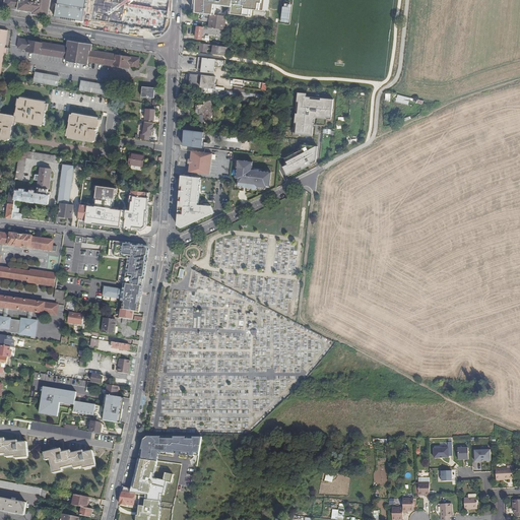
[(49,16),(51,0),(5,0),(4,7),(33,12),(33,14),(48,17),(49,16)]
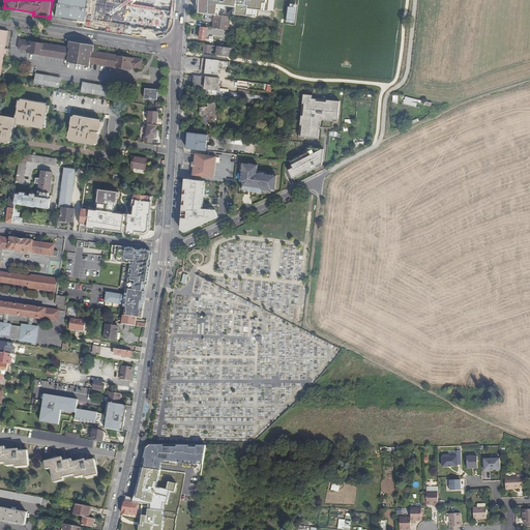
[(59,0),(57,18),(66,19),(66,16),(77,18),(76,21),(85,22),(88,0),(59,0)]
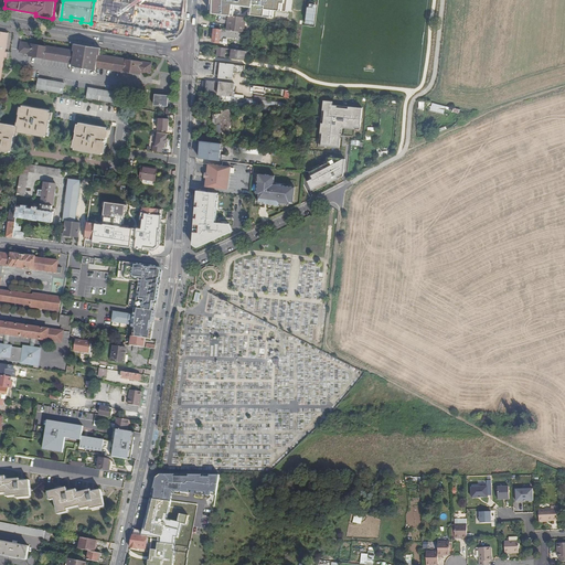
[(96,0),(93,25),(164,36),(179,27),(182,0),(96,0)]
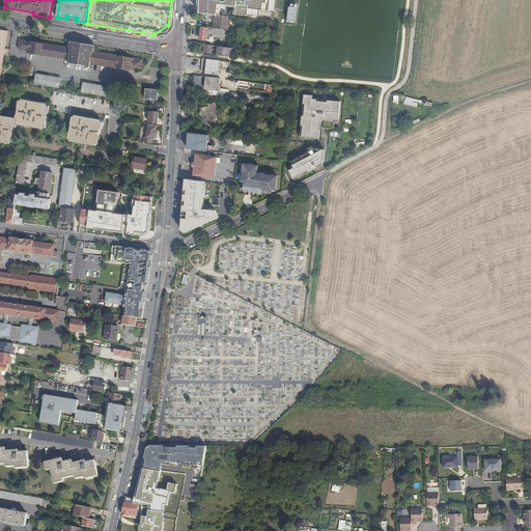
[(231,17),(207,14),(206,14),(205,21),(215,22),(214,28),(227,30),(229,30),(230,23),(231,17)]
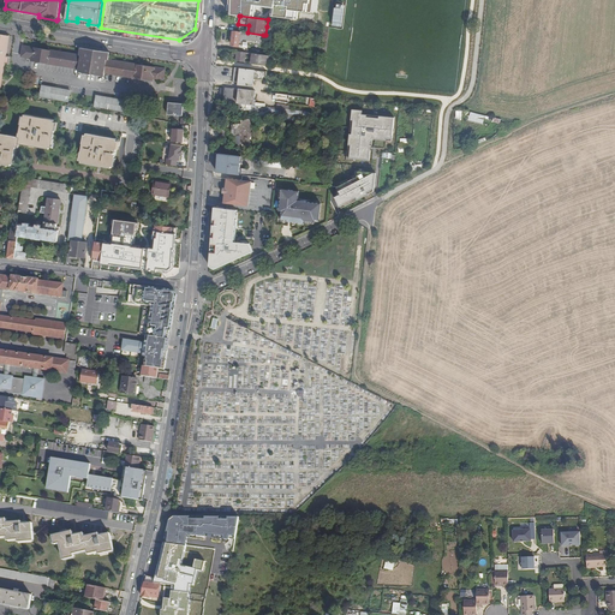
[(263,35),(248,33),(233,31),(231,45),(238,46),(239,42),(240,42),(242,39),(262,42),(263,35)]
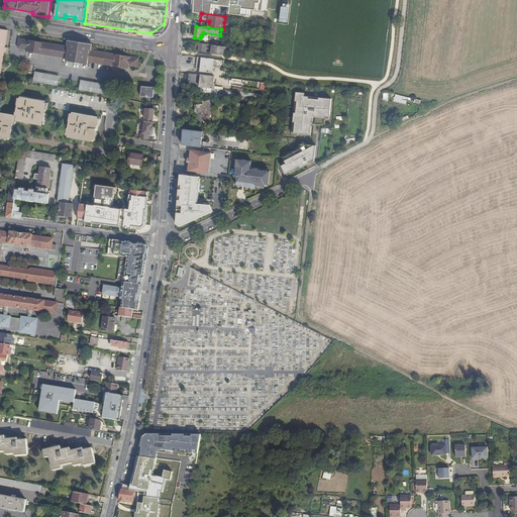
[(5,47),(7,30),(0,28),(0,75),(4,54),(7,54),(8,47),(5,47)]
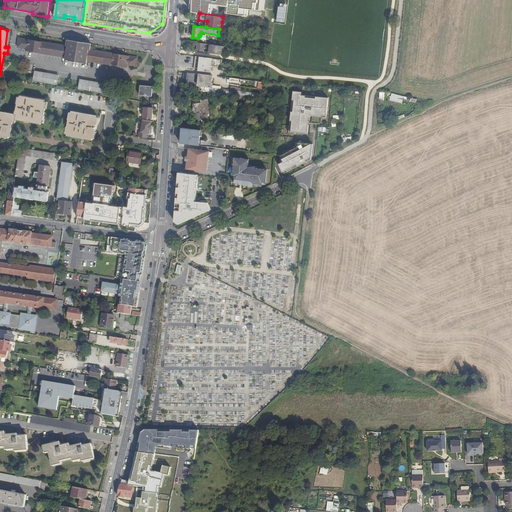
[(92,44),(84,42),(84,44),(74,43),(75,41),(67,40),(66,46),(19,38),(18,48),(26,49),(26,51),(66,58),(65,60),(87,64),(87,61),(127,68),(127,65),(136,67),(137,57),(91,50),(92,44)]
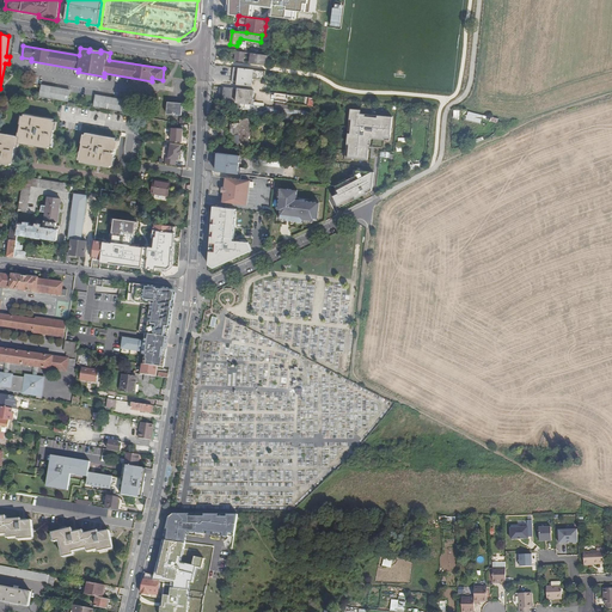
[(250,61),(264,63),(265,55),(251,54),(250,61)]
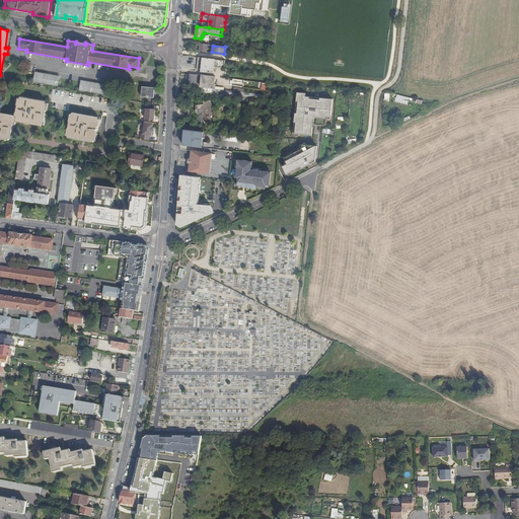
[(224,64),(224,61),(199,58),(197,71),(213,73),(214,67),(223,67),(224,64)]
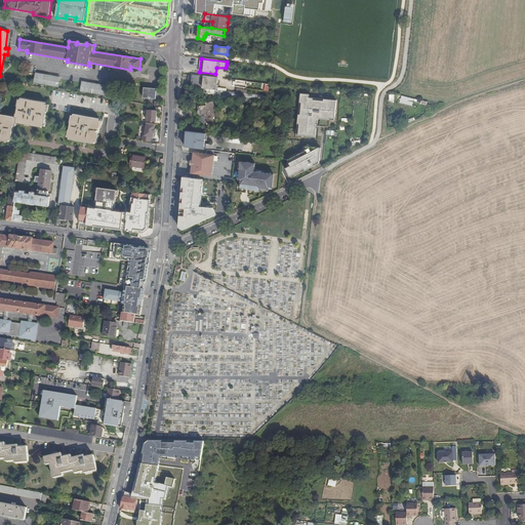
[(59,78),(36,73),(34,82),(58,87),(59,78)]
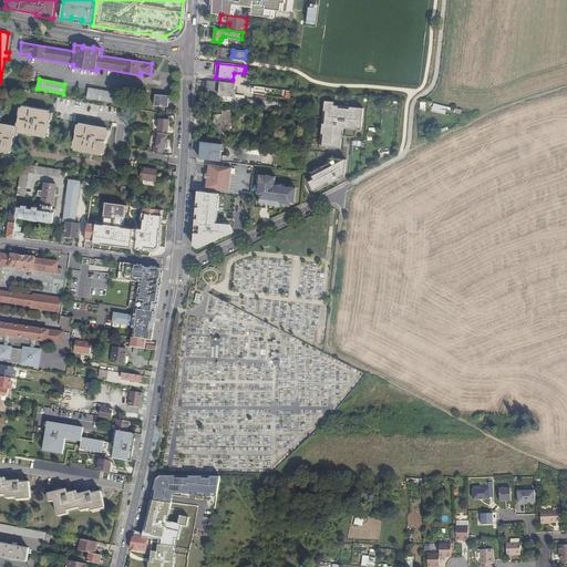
[(206,93),(234,96),(236,82),(220,81),(220,82),(207,80),(206,93)]
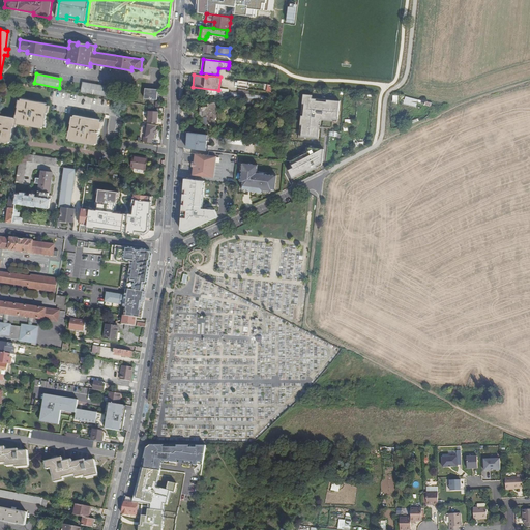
[(108,87),(83,83),(82,92),(106,96),(108,87)]
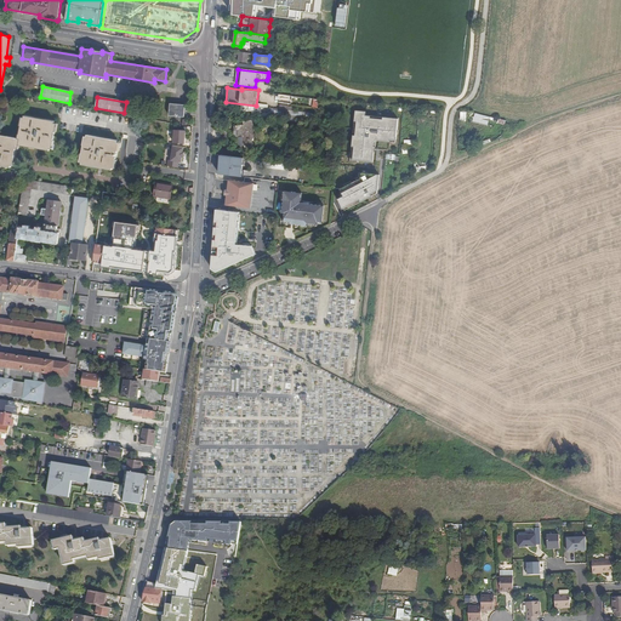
[(398,143),(400,119),(369,117),(369,112),(358,110),(358,123),(359,123),(358,136),(355,136),(354,147),(357,147),(355,160),(376,163),(377,141),(398,143)]
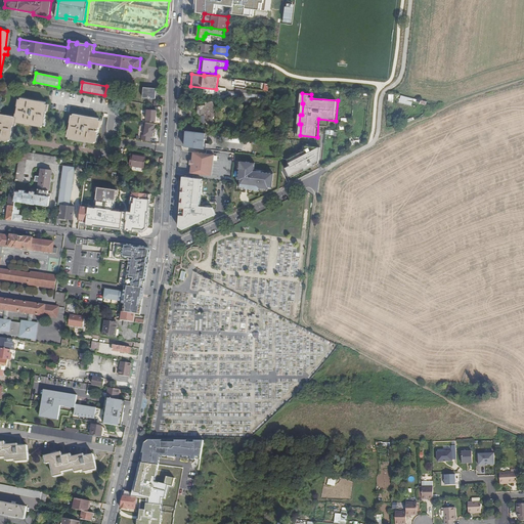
[(13,122),(25,124),(25,123),(34,125),(34,126),(42,127),(43,122),(44,122),(47,107),(45,107),(46,102),(20,97),(19,102),(18,102),(15,117),(0,114),(0,137),(1,138),(1,140),(9,141),(10,136),(11,136),(14,124),(12,124),(13,122)]
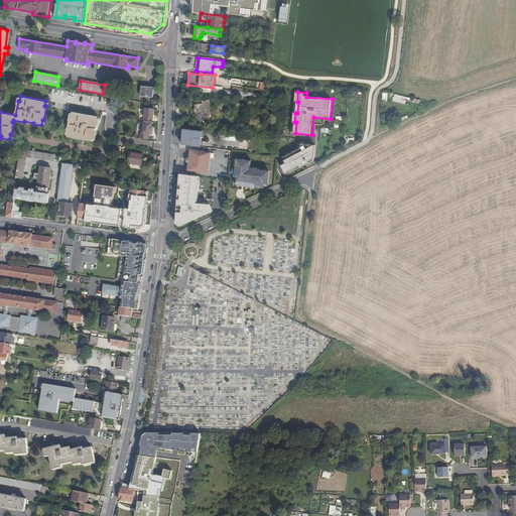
[(204,125),(205,126),(208,126),(208,124),(209,123),(209,117),(210,116),(211,113),(212,114),(213,112),(211,109),(212,108),(210,104),(211,104),(209,100),(206,100),(205,102),(203,102),(202,102),(203,103),(201,105),(201,104),(196,105),(197,109),(195,109),(195,113),(196,113),(198,116),(198,121),(202,121),(203,121),(203,122),(203,123),(204,125)]
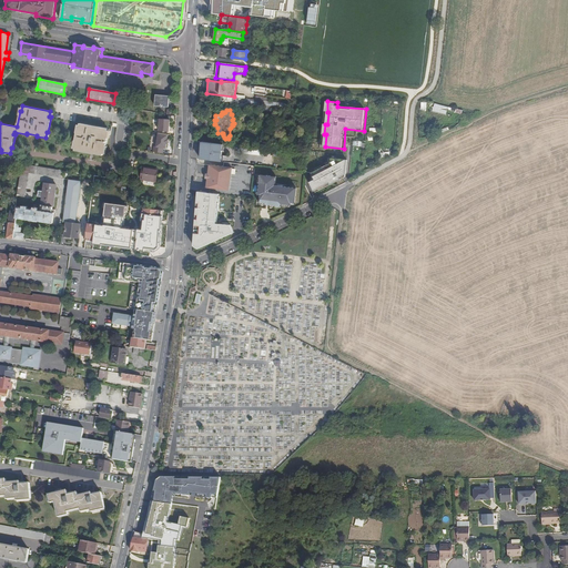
[(170,120),(160,120),(159,130),(169,131),(170,120)]
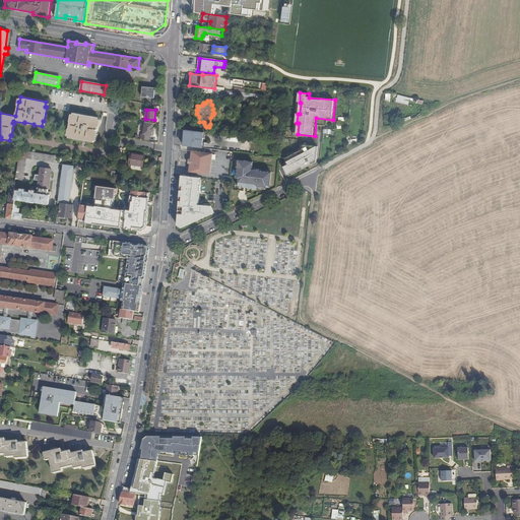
[(68,138),(76,139),(76,137),(86,139),(85,141),(93,142),(94,137),(96,137),(99,123),(98,123),(99,118),(73,113),(72,118),(71,118),(68,133),(69,133),(68,138)]
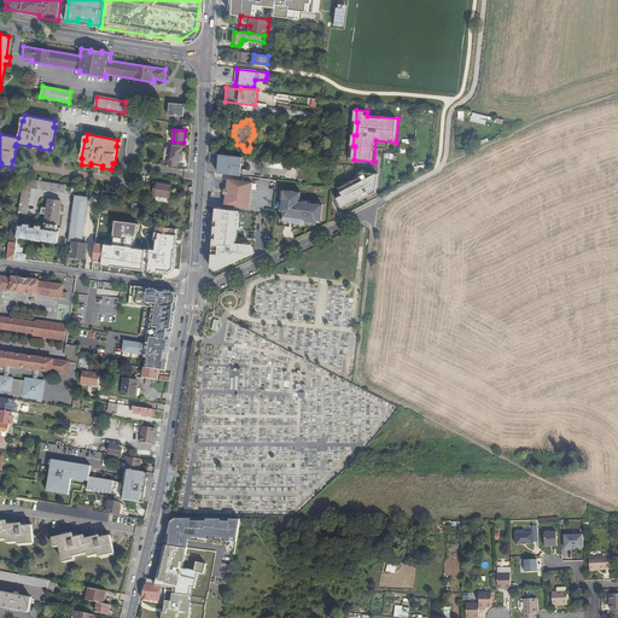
[(172,145),(168,165),(179,168),(180,162),(184,163),(186,147),(172,145)]
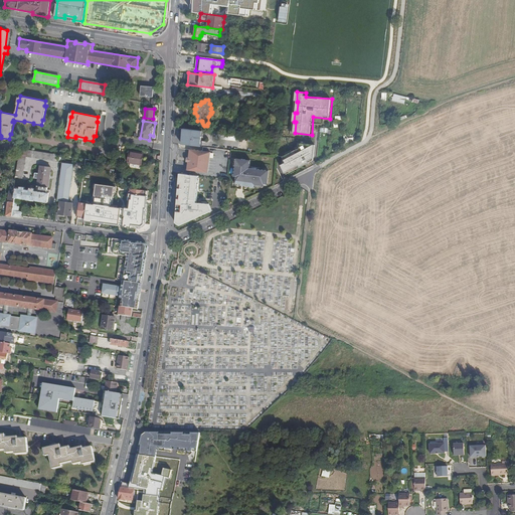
[(198,134),(188,133),(187,142),(197,143),(198,134)]
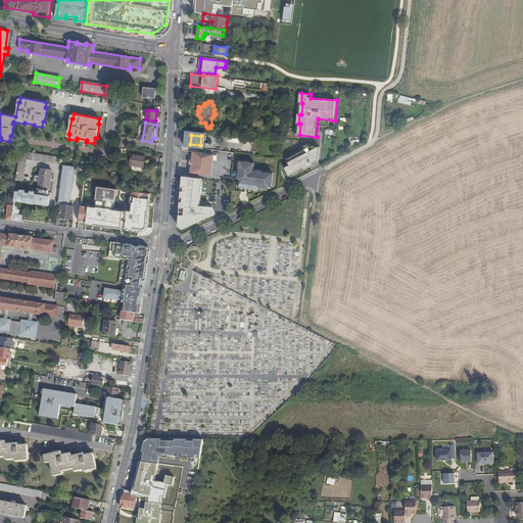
[(286,167),(290,178),(306,171),(307,171),(317,168),(317,164),(322,162),(322,148),(316,148),(316,147),(308,146),(305,148),(305,151),(286,159),(286,167)]
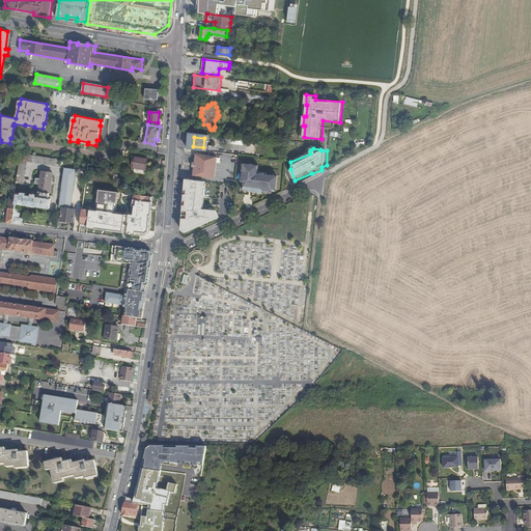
[(21,154),(20,161),(16,183),(18,184),(23,184),(27,161),(55,166),(56,164),(59,165),(60,160),(21,154)]
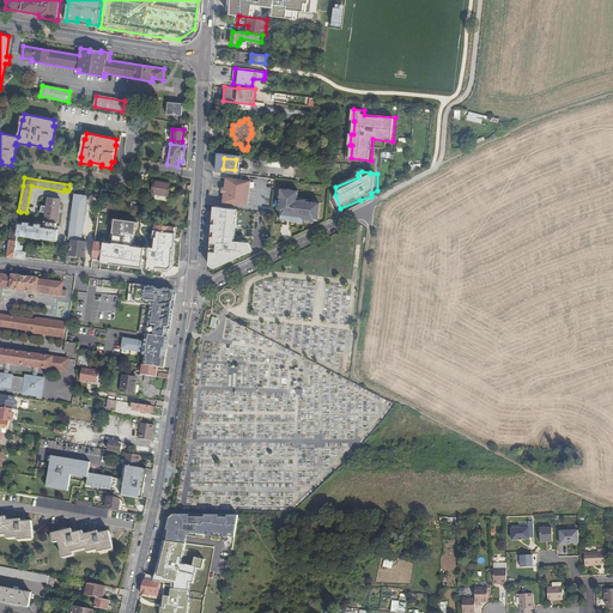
[(225,188),(224,193),(223,202),(248,206),(250,181),(243,180),(241,180),(226,178),(225,188)]
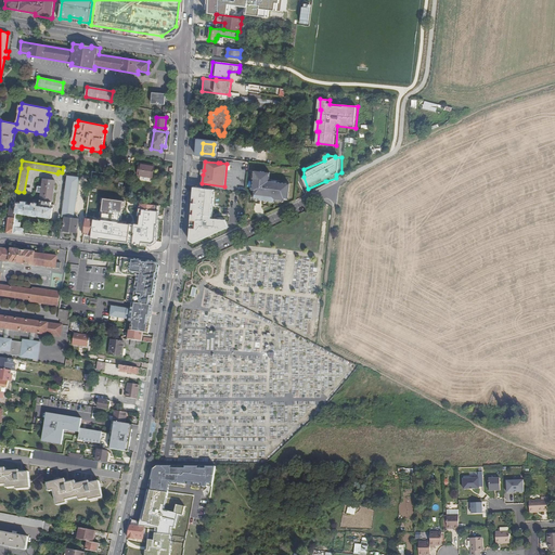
[(154,166),(140,163),(138,175),(152,178),(154,166)]
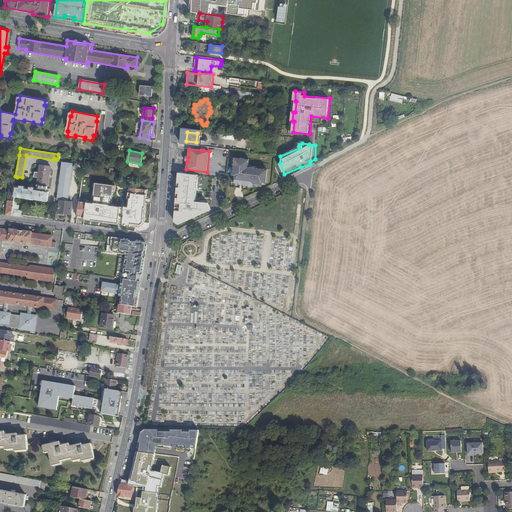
[(239,183),(240,183),(240,177),(244,178),(243,184),(254,185),(254,184),(261,185),(262,182),(265,183),(267,169),(248,166),(249,158),(239,157),(236,156),(233,175),(235,175),(234,180),(234,182),(239,183)]
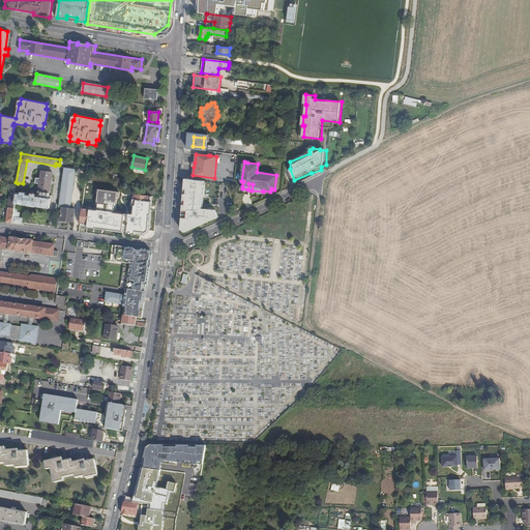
[(65,170),(59,209),(62,209),(60,222),(67,223),(67,221),(72,222),(75,209),(70,208),(76,172),(65,170)]
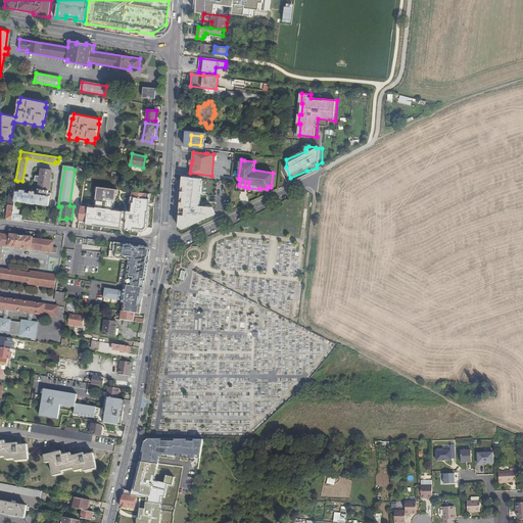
[(15,191),(14,200),(47,205),(49,196),(48,196),(52,170),(41,169),(37,194),(15,191)]
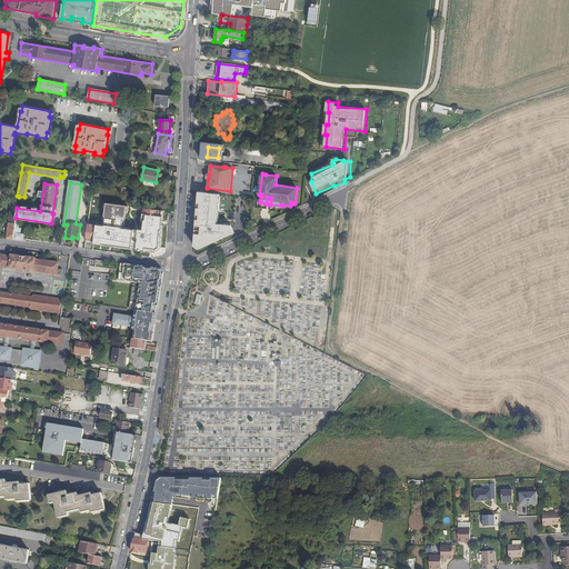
[(241,201),(218,198),(217,206),(229,207),(229,215),(240,216),(241,201)]
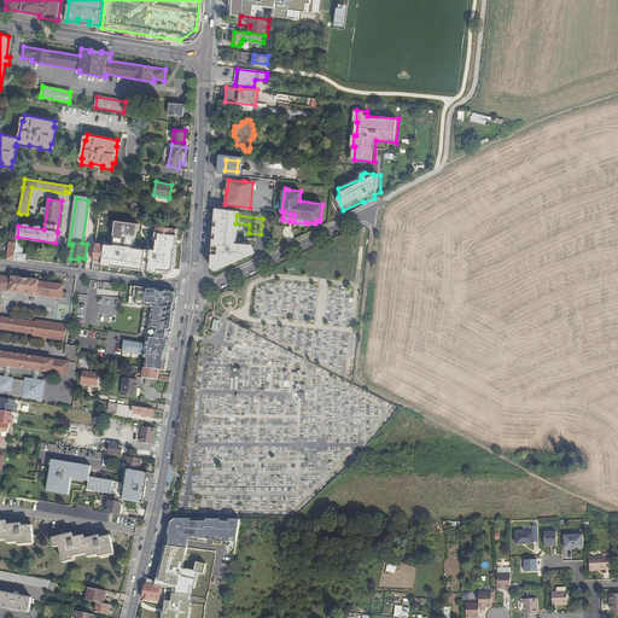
[(15,260),(17,243),(18,238),(17,238),(17,237),(18,226),(16,226),(16,227),(12,226),(7,257),(7,258),(15,260)]
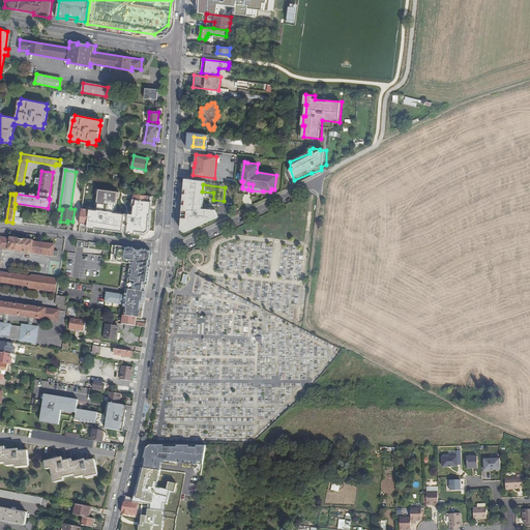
[(139,195),(128,194),(127,201),(137,202),(135,213),(145,214),(146,205),(148,206),(149,201),(142,200),(143,198),(138,197),(139,195)]
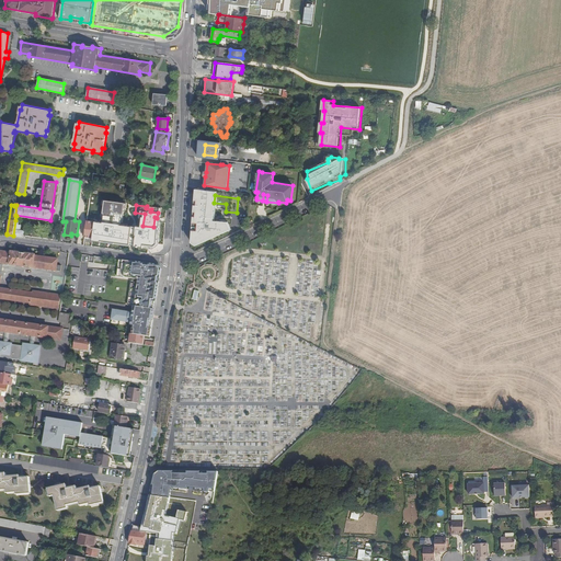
[(185,213),(185,227),(195,228),(197,214),(185,213)]
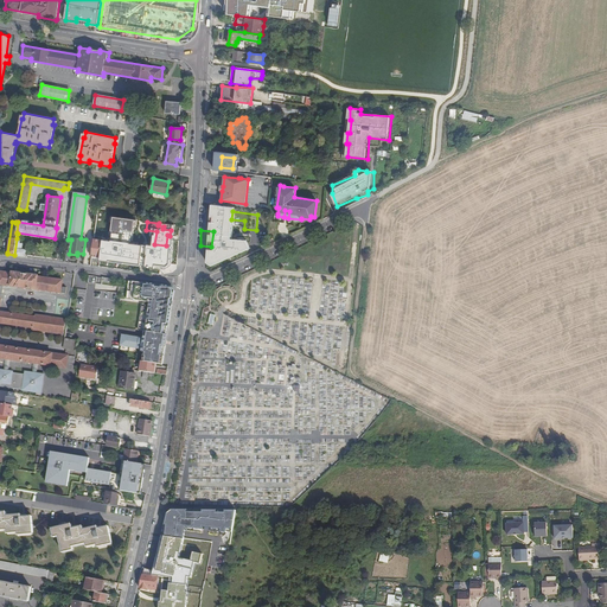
[(114,232),(100,231),(98,246),(112,247),(114,232)]
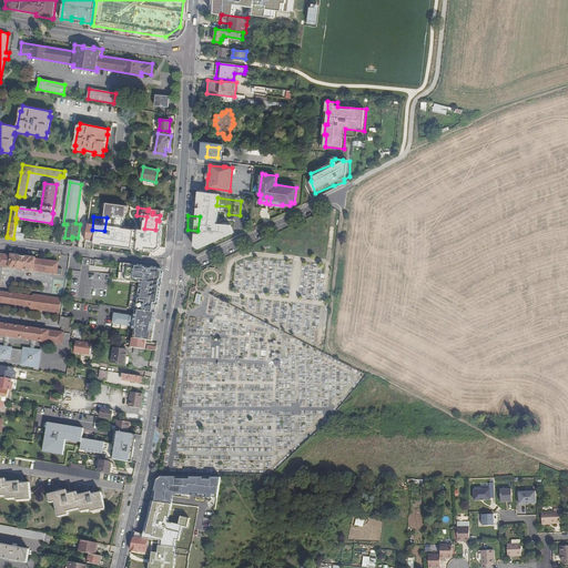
[(229,222),(229,220),(208,217),(206,226),(220,227),(220,226),(225,226),(225,222),(229,222)]
